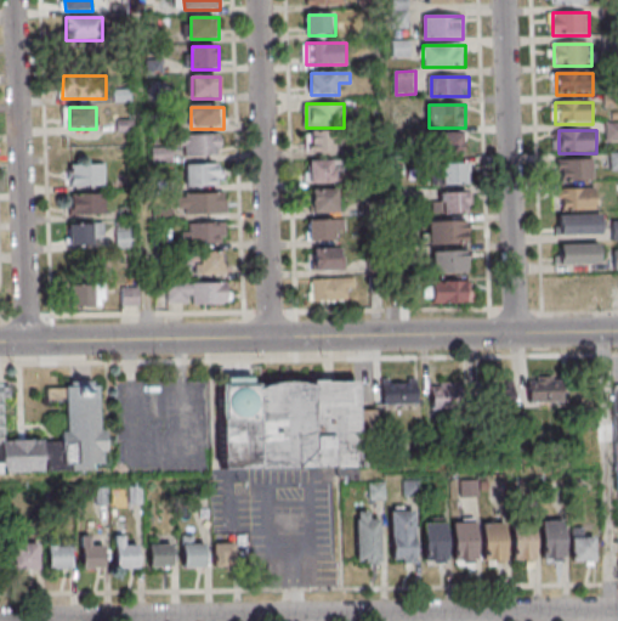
[(307,154),(338,154),(338,131),(307,131),(307,154)]
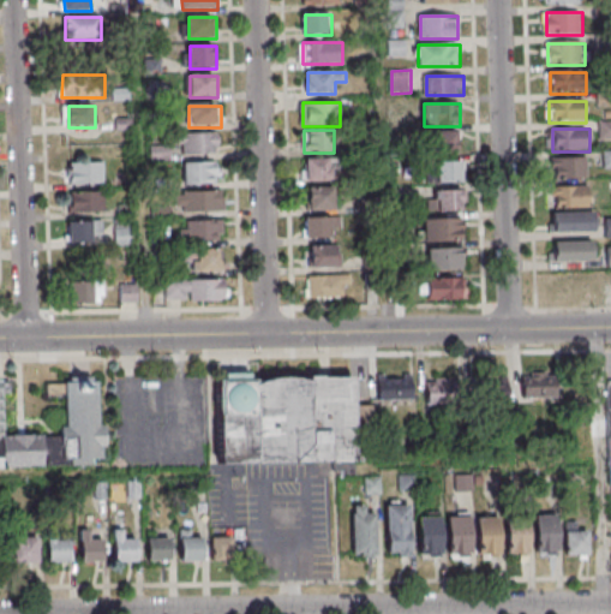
[(221,135),(185,135),(185,156),(221,156),(221,135)]
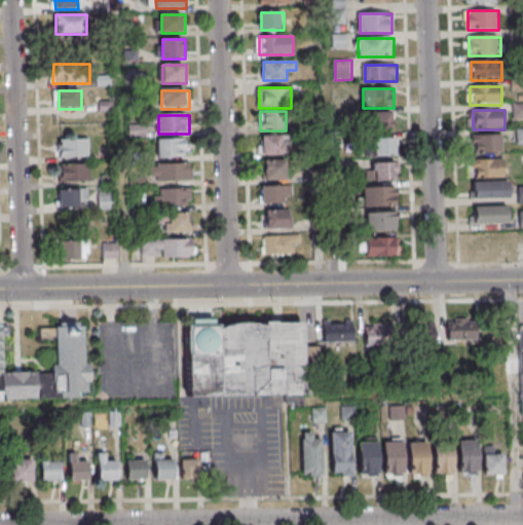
[(505,153),(505,135),(474,136),(475,154),(505,153)]
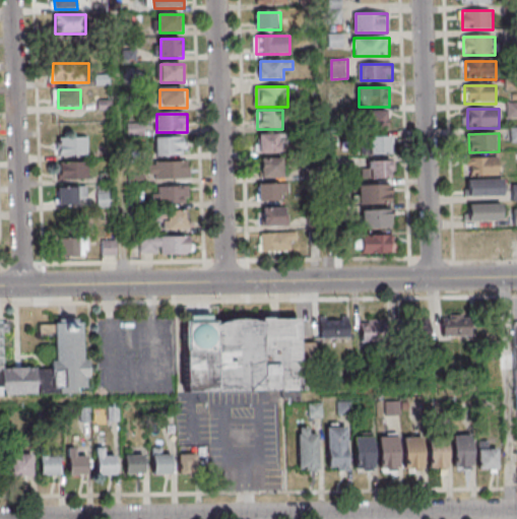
[(283,134),(259,134),(259,153),(283,153),(283,134)]
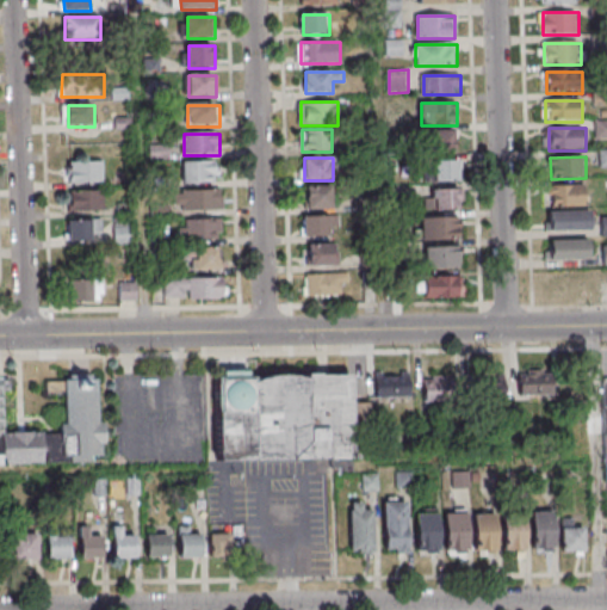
[(463,182),(462,161),(438,161),(439,183),(463,182)]
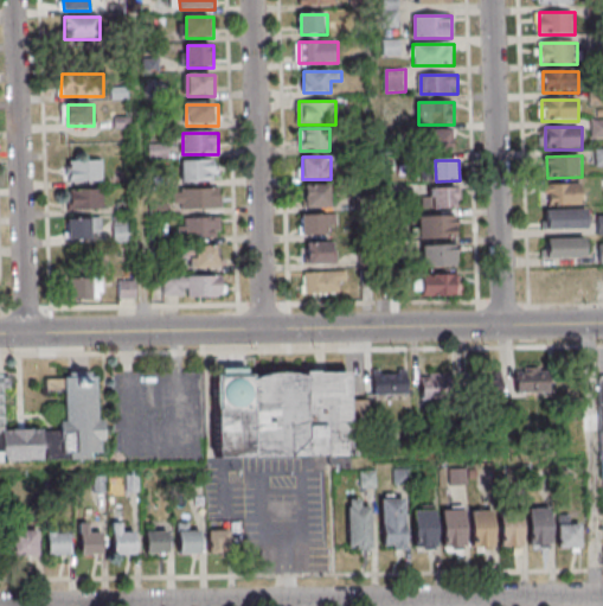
[(71,183),(104,183),(104,161),(71,161),(71,183)]
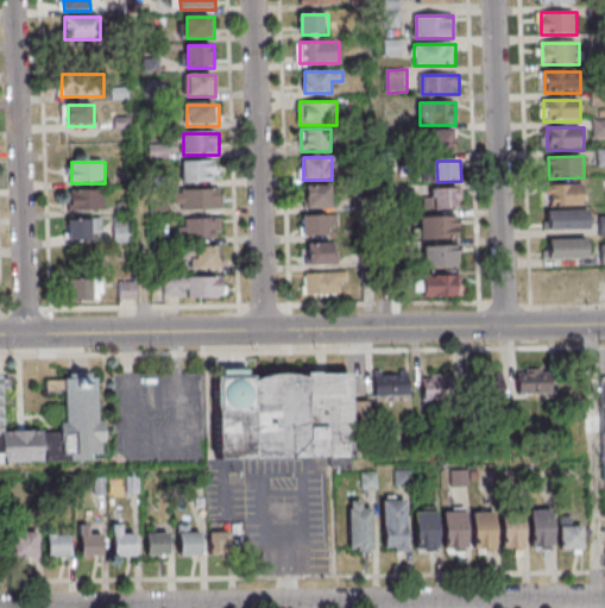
[(184,163),(184,185),(220,185),(220,163),(184,163)]
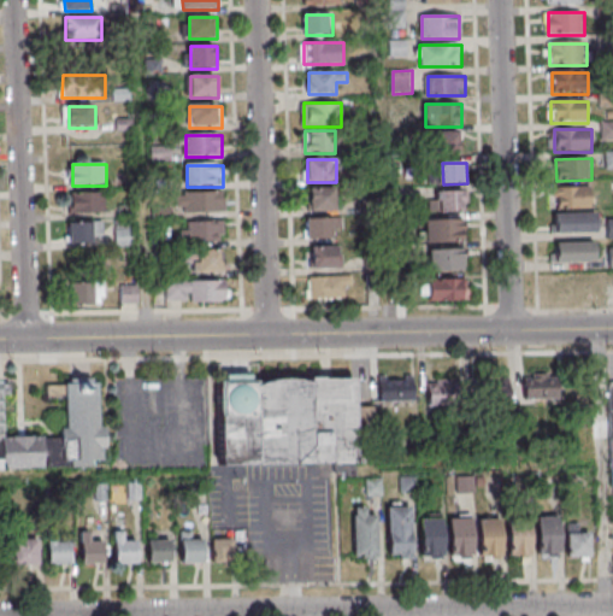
[(556,209),(593,209),(593,187),(556,187),(556,209)]
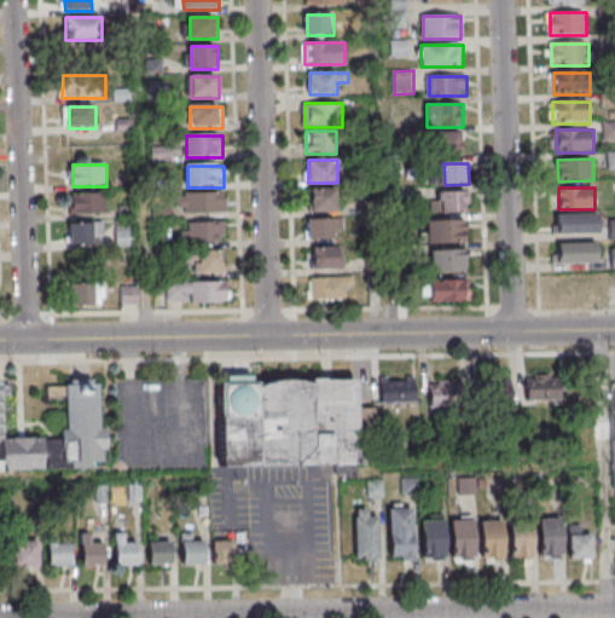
[(338,189),(312,189),(312,212),(338,212),(338,189)]
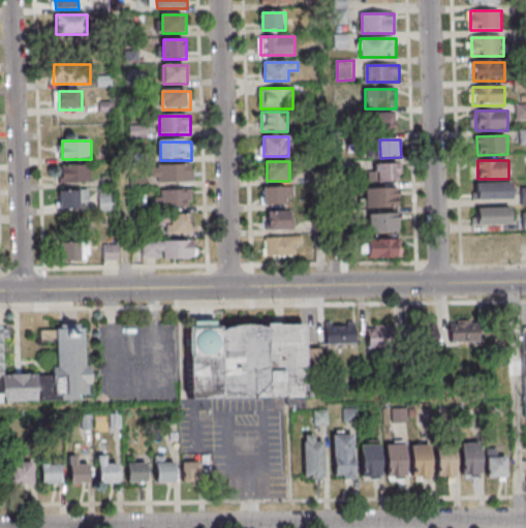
[(399,163),(376,163),(377,182),(400,181),(399,163)]
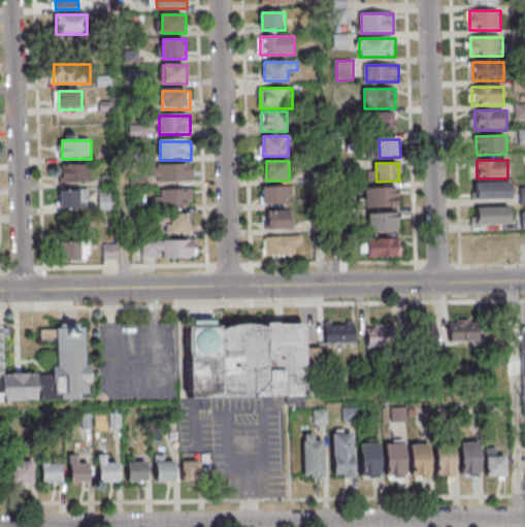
[(62,183),(92,183),(92,166),(62,166),(62,183)]
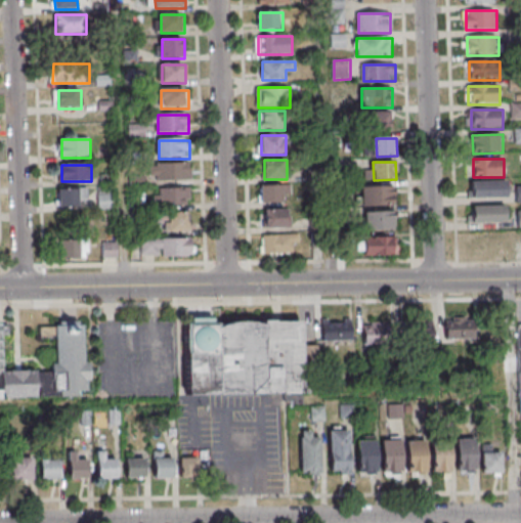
[(193,165),(158,165),(158,182),(193,182),(193,165)]
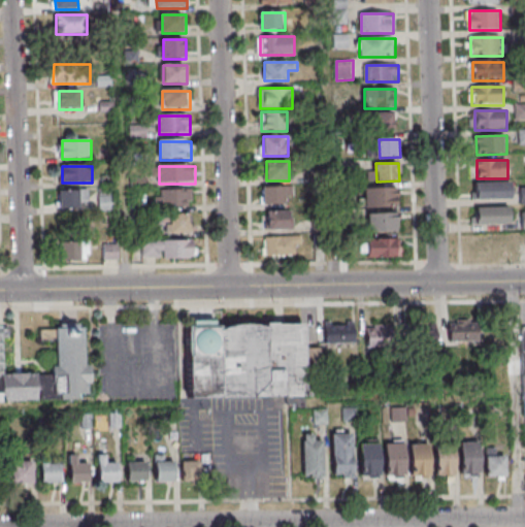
[(513,199),(513,184),(474,184),(474,199),(513,199)]
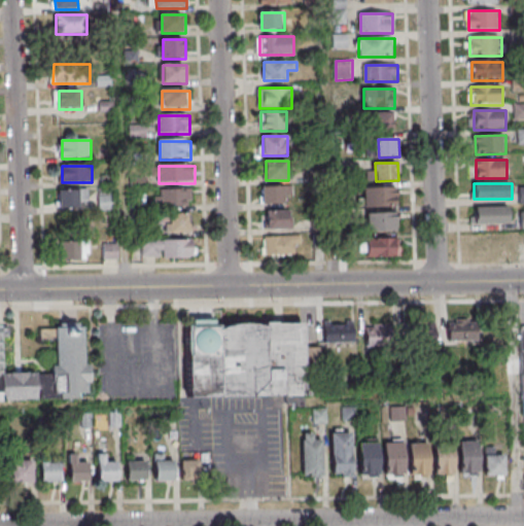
[(264,204),(290,204),(290,186),(264,186),(264,204)]
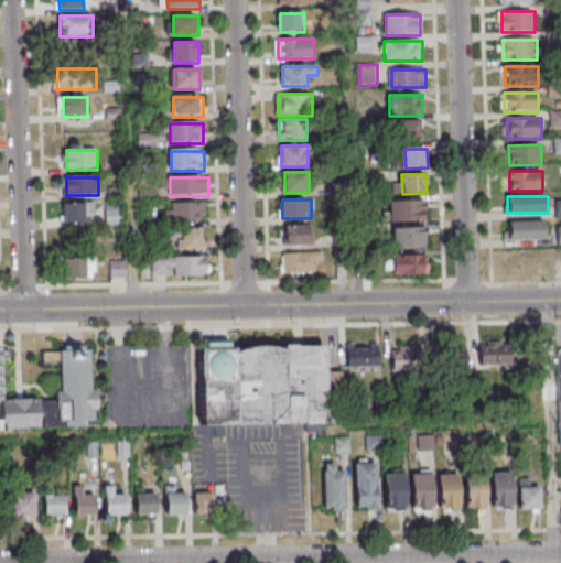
[(125,227),(125,201),(108,201),(108,227),(125,227)]
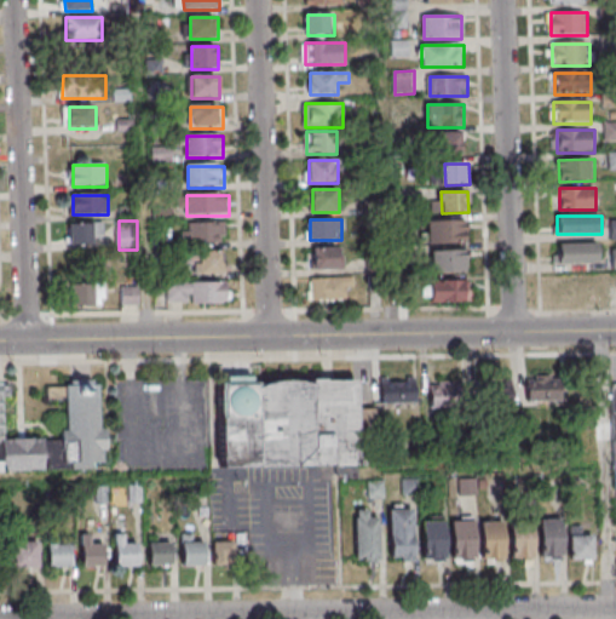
[(467,244),(467,221),(431,221),(431,244),(467,244)]
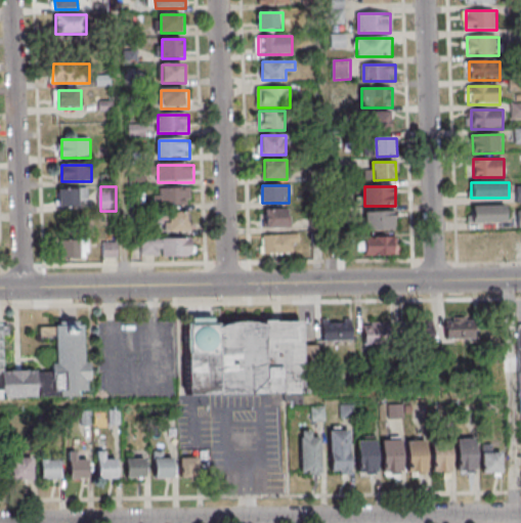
[(60,189),(60,207),(89,207),(89,189),(60,189)]
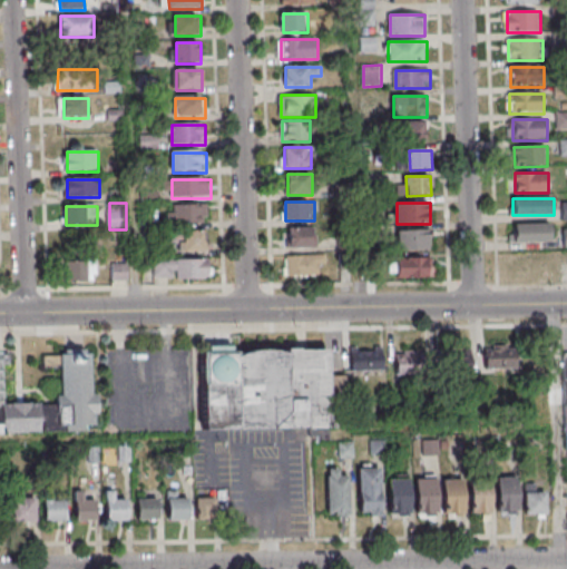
[(209,207),(174,207),(174,225),(209,225),(209,207)]
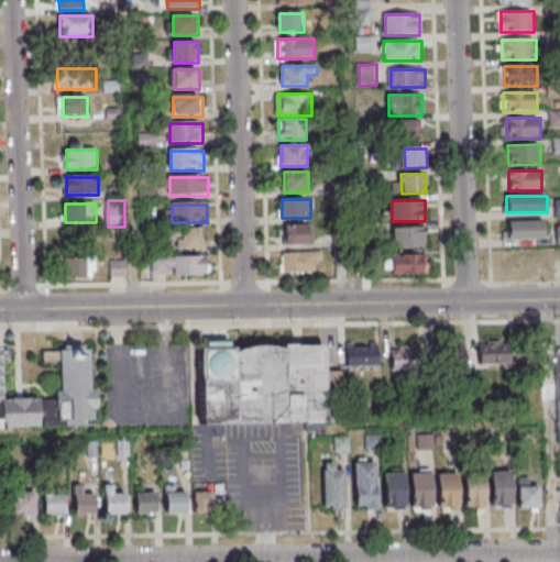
[(546,222),(507,222),(507,240),(546,240),(546,222)]
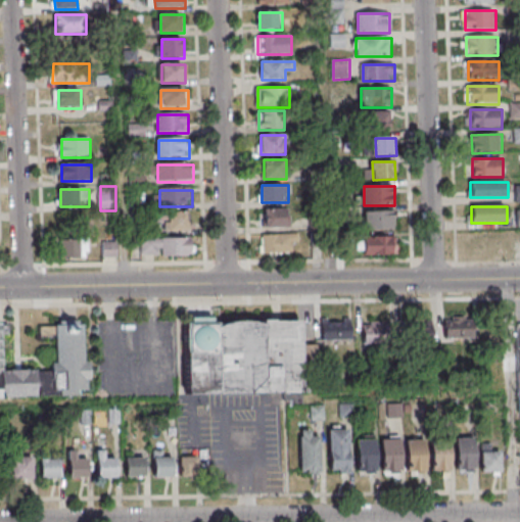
[(291,228),(291,210),(266,210),(266,228),(291,228)]
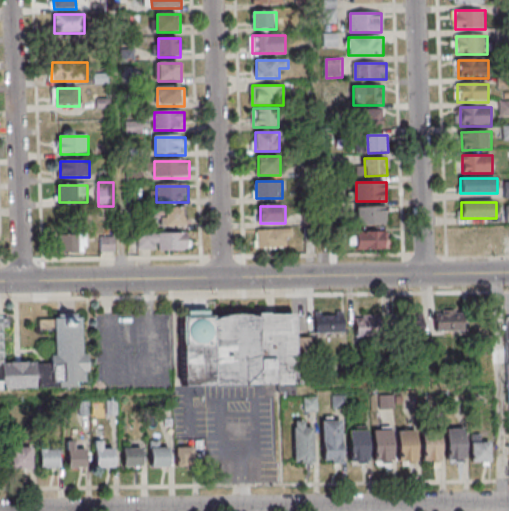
[(359,225),(387,225),(387,207),(359,207),(359,225)]
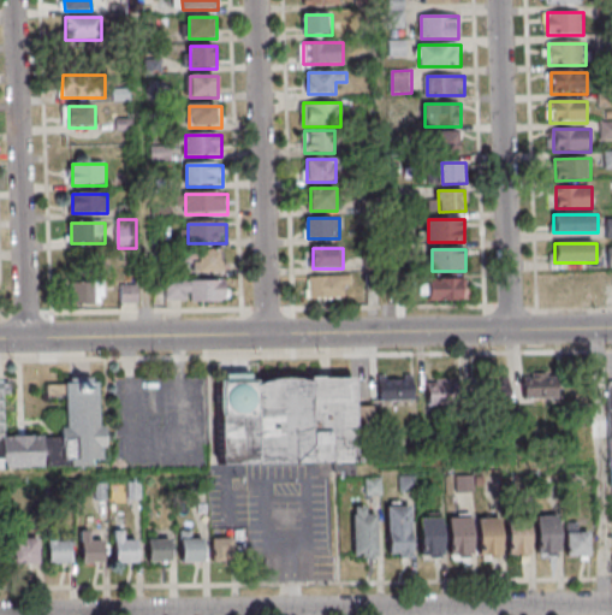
[(195,253),(195,273),(225,273),(225,253),(195,253)]
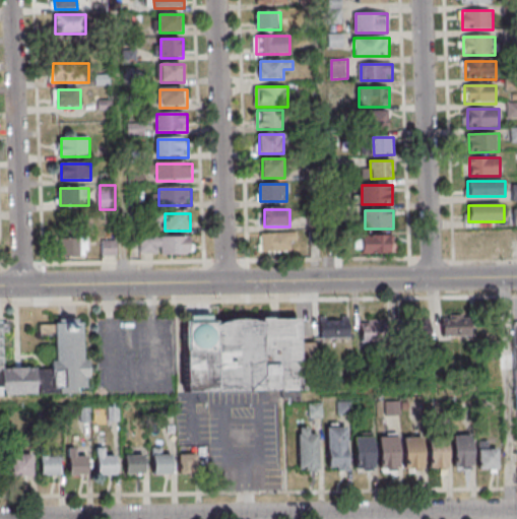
[(261,252),(297,252),(297,234),(261,234),(261,252)]
